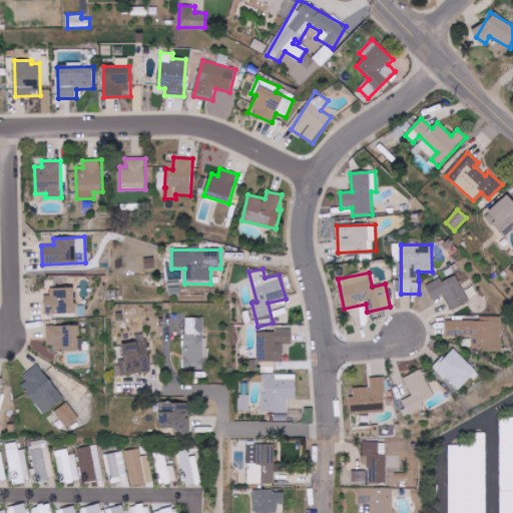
[(470,302),(457,276),(444,282),(441,278),(426,285),(434,300),(445,295),(452,311),(470,302)]
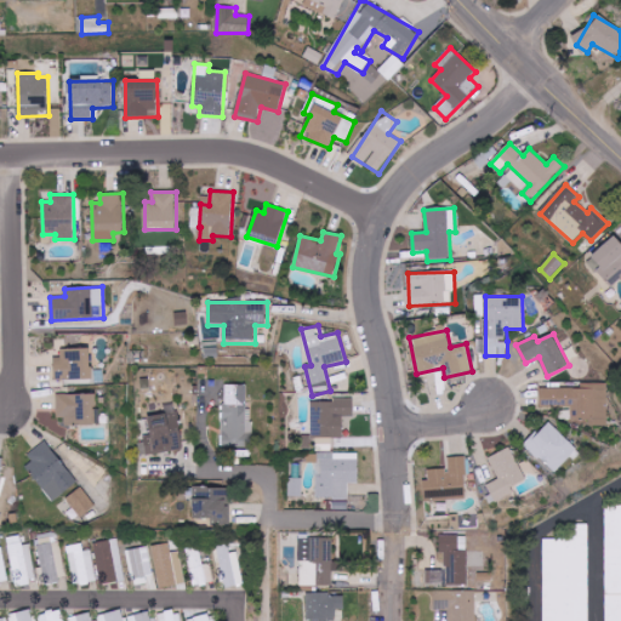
[(91,380),(91,348),(61,349),(61,358),(55,358),(55,381),(91,380)]
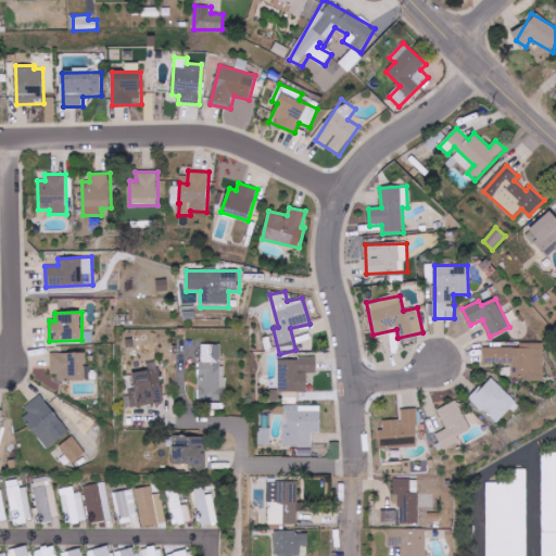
[(544,381),(544,343),(522,343),(522,348),(483,348),(483,365),(512,366),(512,376),(528,376),(527,381),(544,381)]
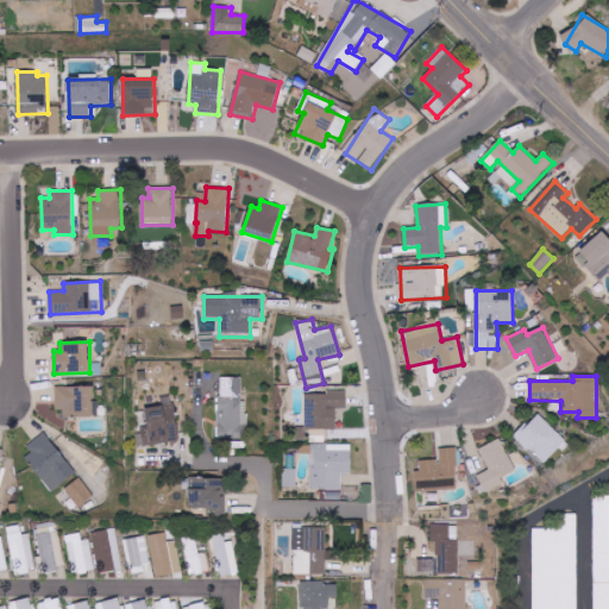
[(242,414),(243,378),(220,377),(219,438),(248,439),(248,414),(242,414)]
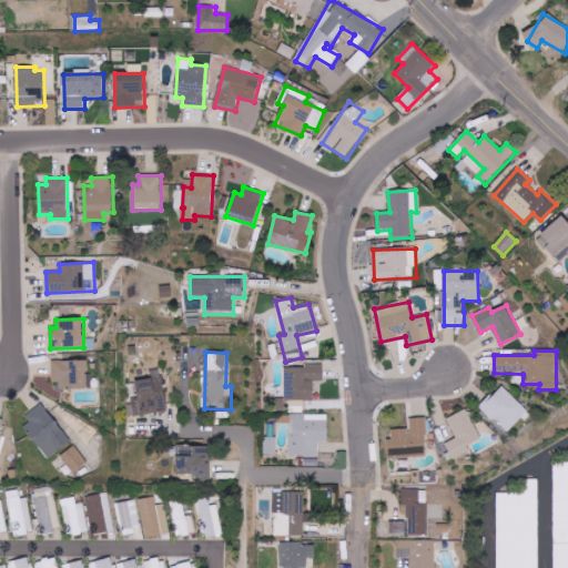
[(88,389),(88,361),(52,361),(52,382),(60,382),(60,388),(88,389)]
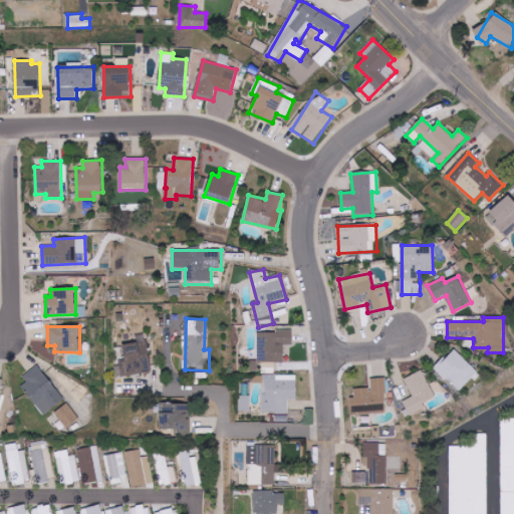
[(258,331),(258,362),(284,362),(284,345),(293,345),(293,331),(258,331)]
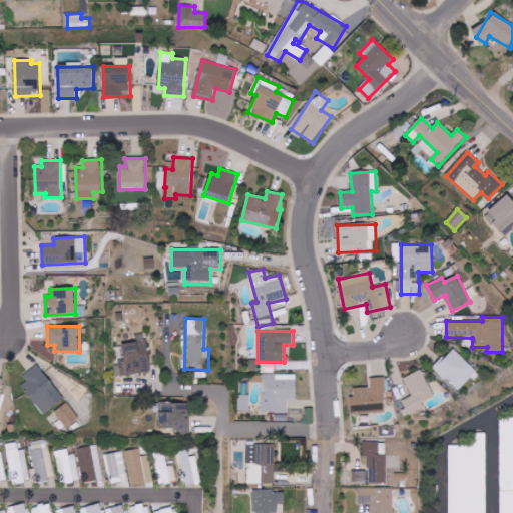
[(152,371),(146,340),(122,344),(124,359),(114,361),(117,377),(152,371)]
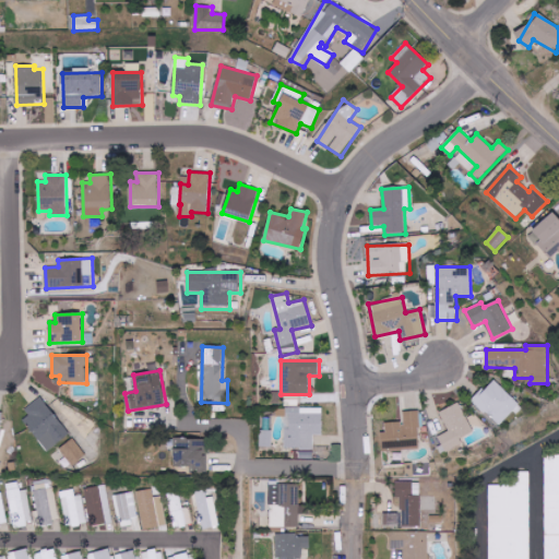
[(520,404),(494,379),(473,401),(500,426),(520,404)]
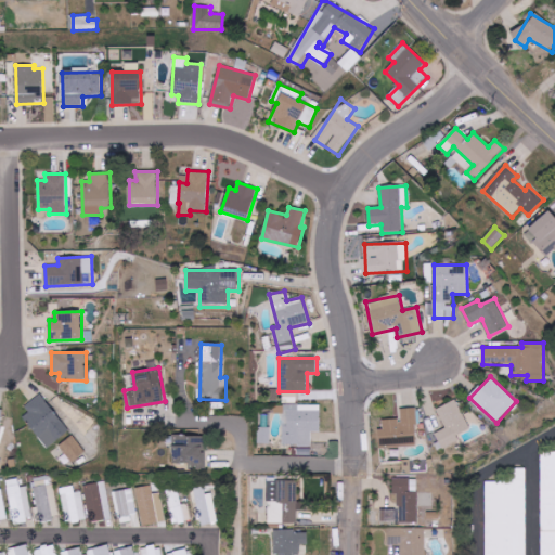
[(44,448),(68,434),(44,395),(25,405),(29,413),(25,415),(44,448)]
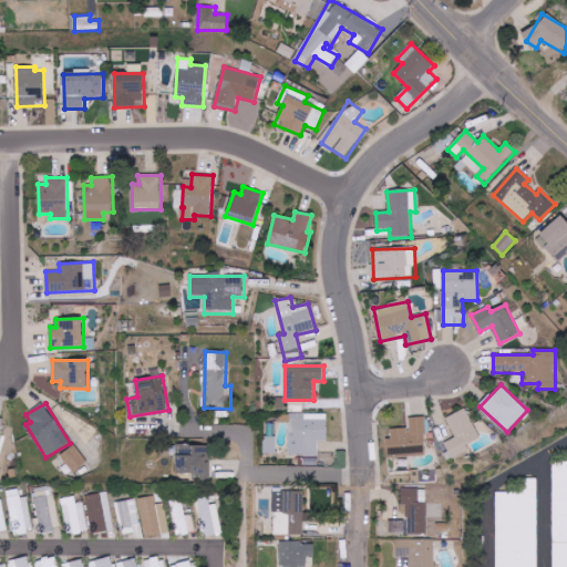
[(455,437),(444,443),(452,459),(470,450),(467,444),(480,439),(466,409),(446,418),(455,437)]
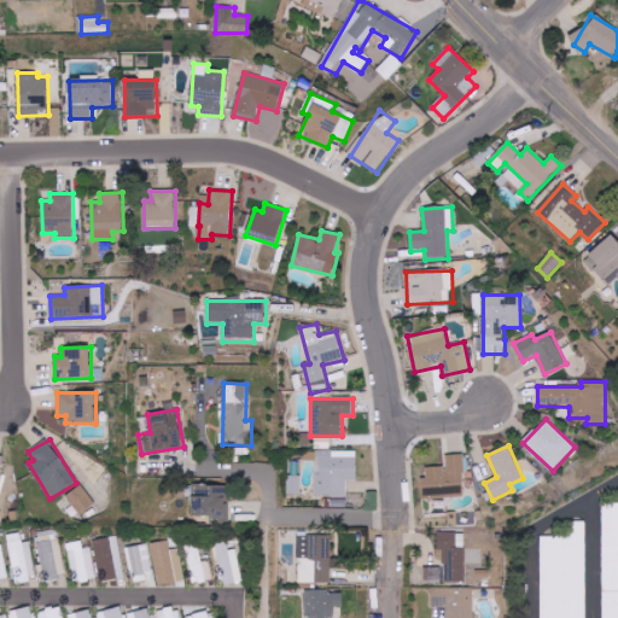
[(357,482),(357,452),(332,452),(332,458),(322,458),(322,473),(314,473),(315,497),(348,496),(348,482),(357,482)]
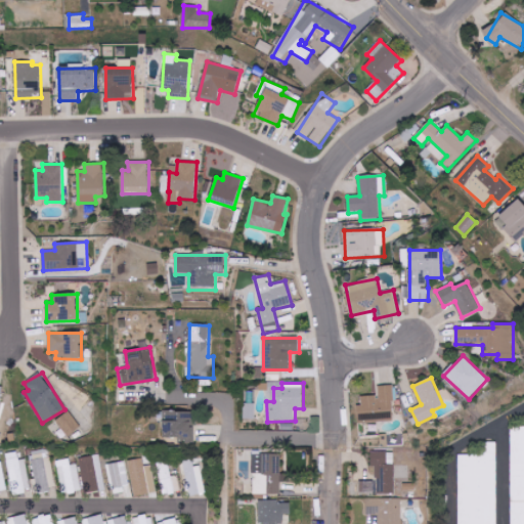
[(359,396),(360,422),(394,421),(393,386),(379,386),(379,396),(359,396)]
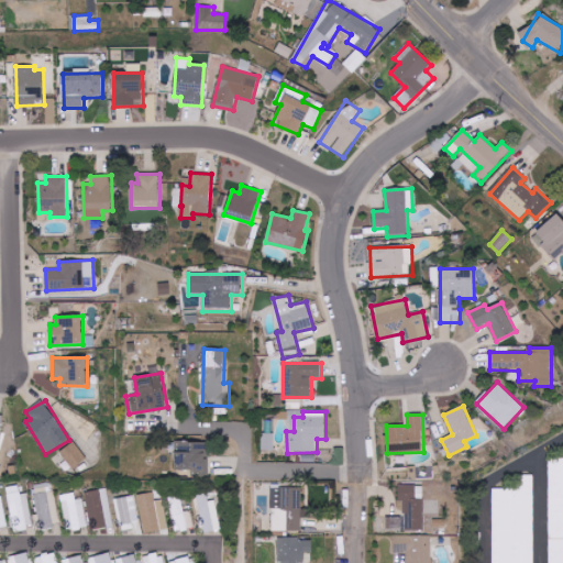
[(262,450),(275,451),(275,433),(263,433),(262,450)]
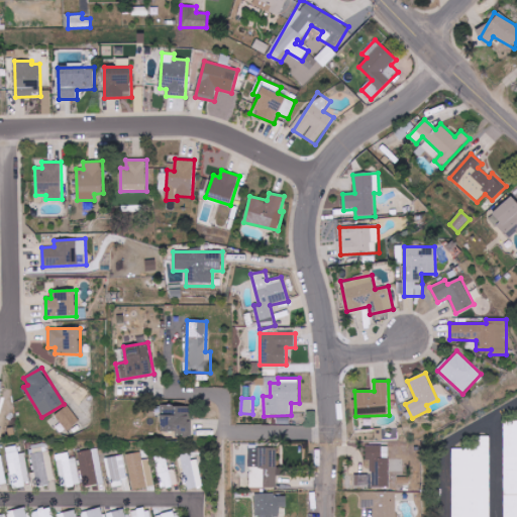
[(55,415),(68,431),(81,421),(68,405),(55,415)]
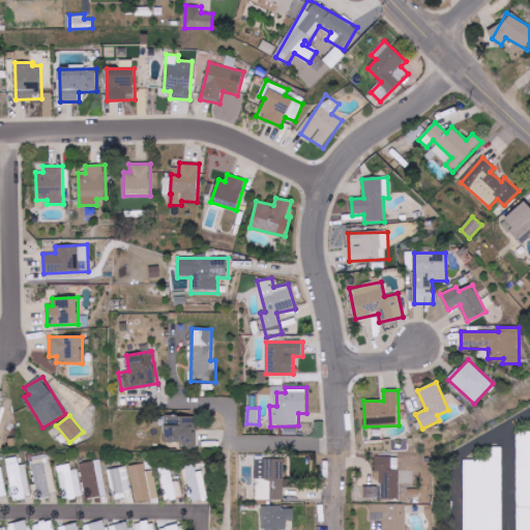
[(196,417),(167,416),(166,442),(195,443),(196,417)]
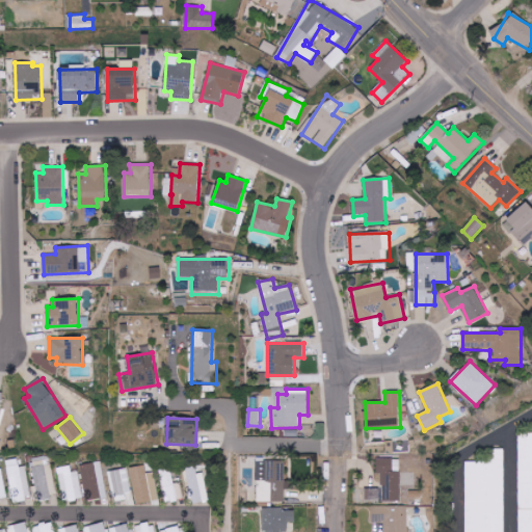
[(504,531),(505,449),(488,449),(488,464),(468,464),(467,531),(504,531)]
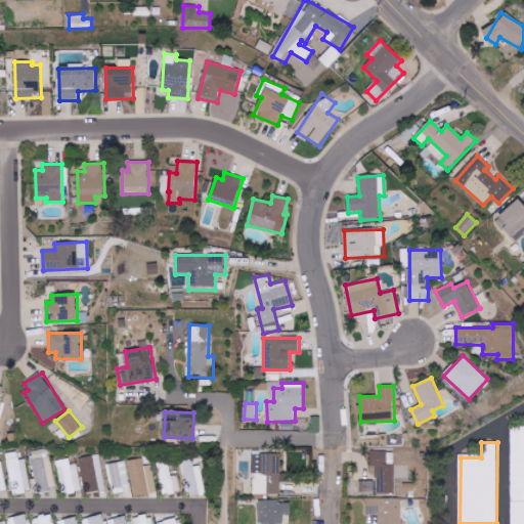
[(33,451),(36,492),(54,490),(51,449),(33,451)]
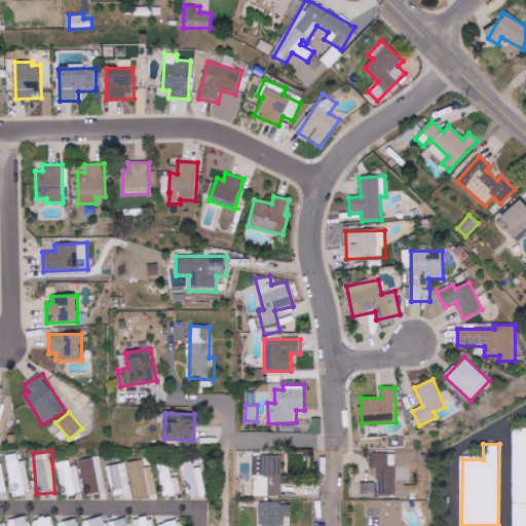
[(7,455),(11,497),(29,495),(26,461),(19,461),(19,453),(7,455)]
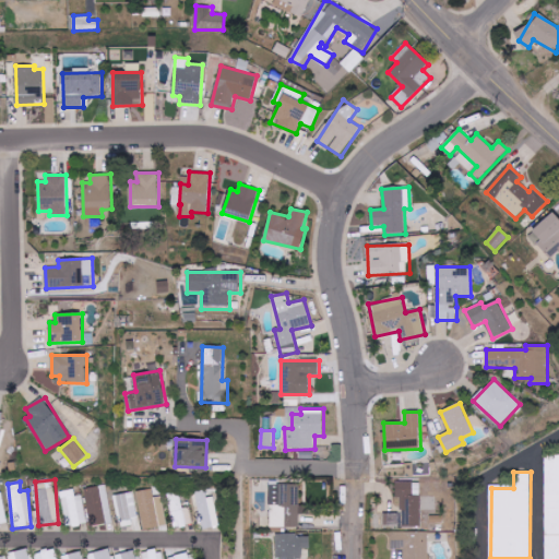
[(421,526),(421,483),(396,482),(396,499),(402,499),(402,526),(421,526)]
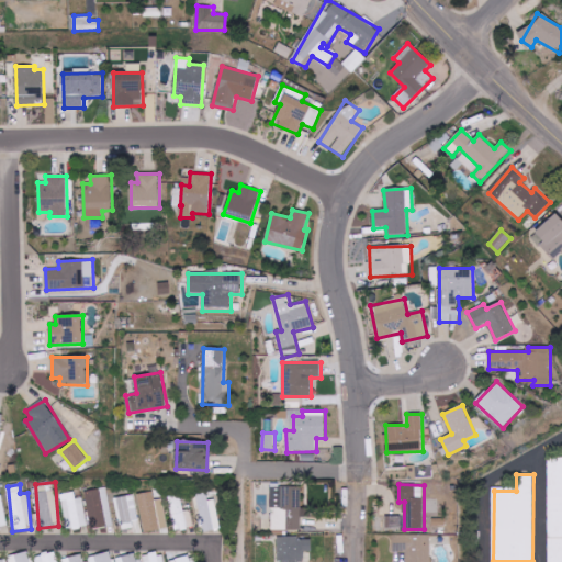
[(301,486),(270,487),(271,530),(301,530),(301,517),(312,517),(312,508),(302,509),(301,486)]
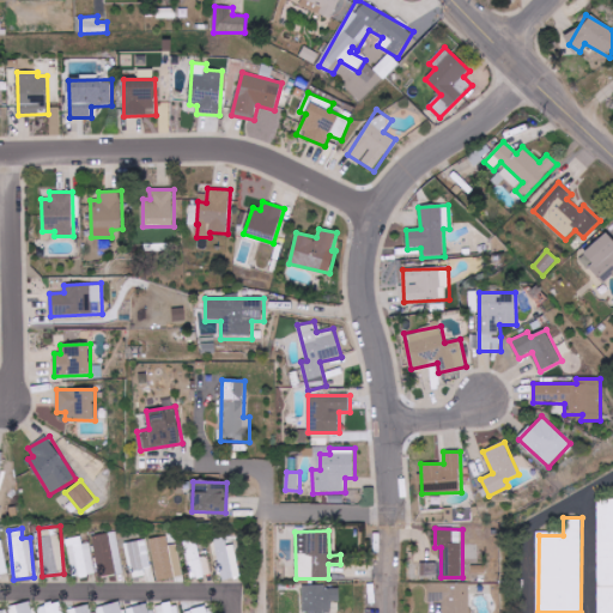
[(125,574),(117,532),(92,536),(99,577),(125,574)]
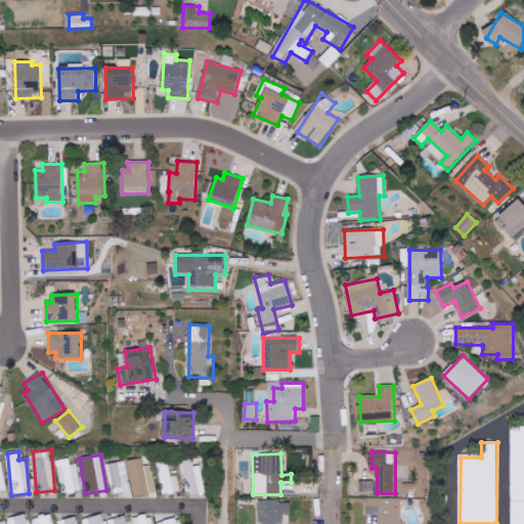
[(82,491),(78,465),(71,466),(70,459),(57,461),(62,494),(82,491)]
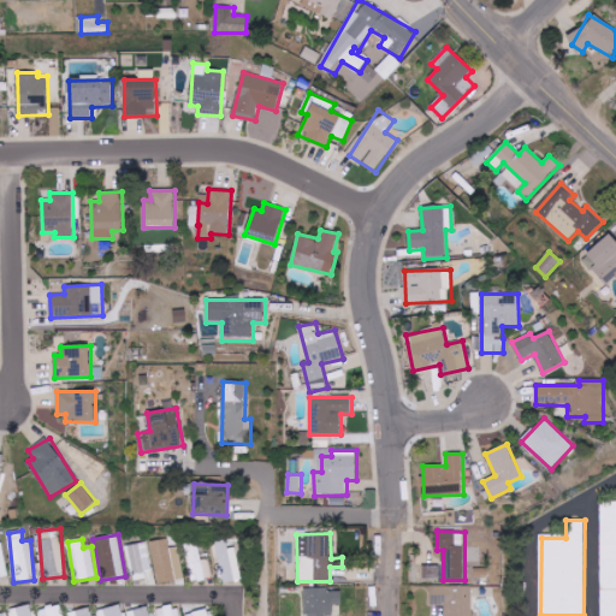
[(170,549),(169,539),(150,543),(158,584),(185,579),(179,548),(170,549)]
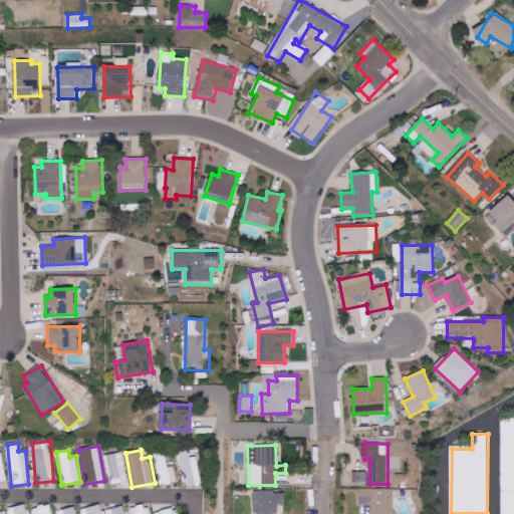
[(181,453),(184,484),(201,483),(199,457),(190,458),(189,452),(181,453)]
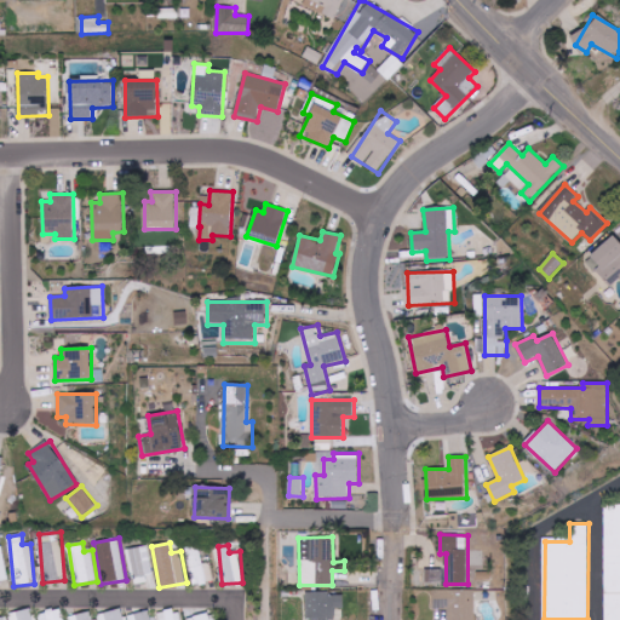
[(154,578),(148,546),(126,550),(132,581),(154,578)]
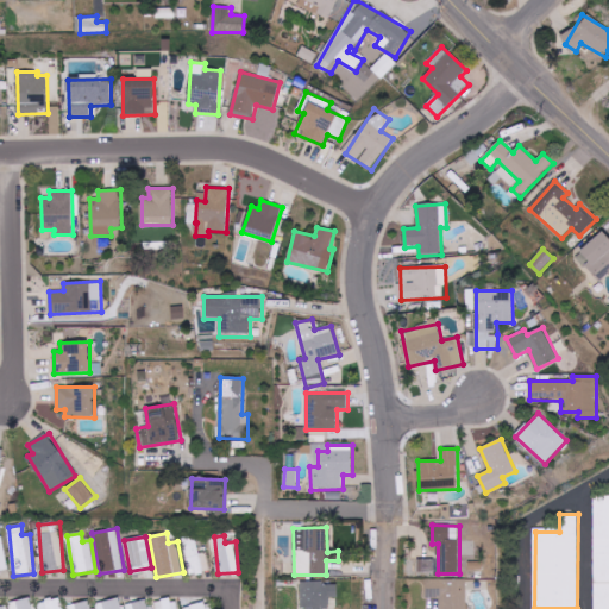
[(209,553),(199,553),(198,538),(186,539),(187,573),(211,572),(209,553)]
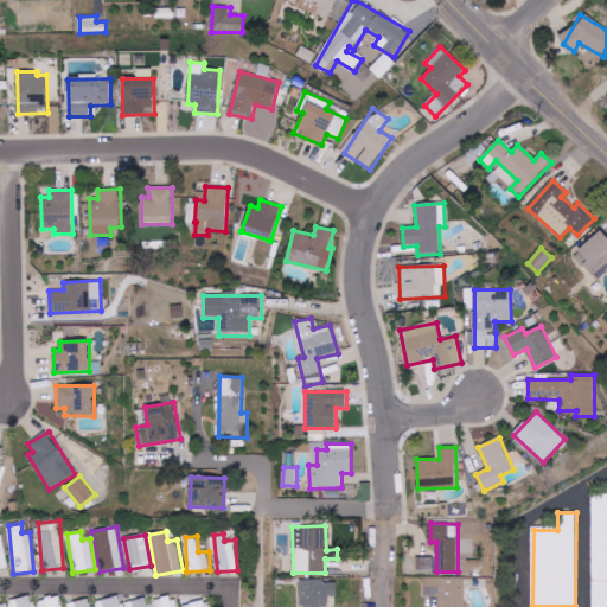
[(417,570),(433,570),(433,557),(417,557),(417,570)]
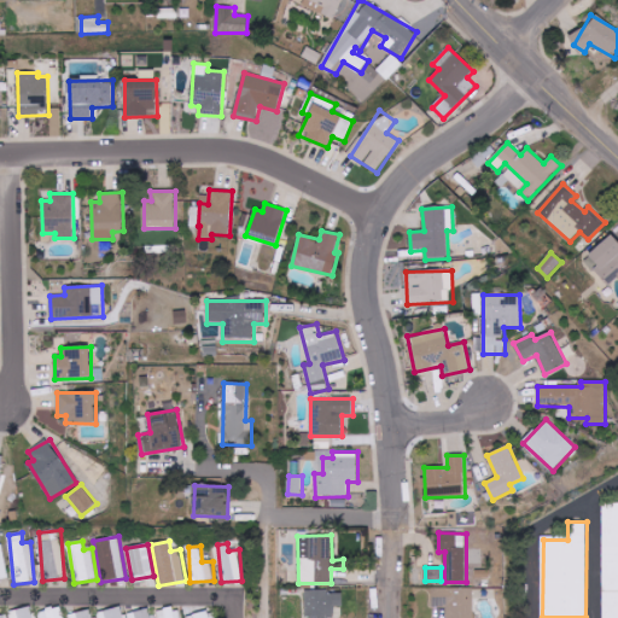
[(447,606),(447,617),(473,617),(474,588),(433,588),(432,606),(447,606)]
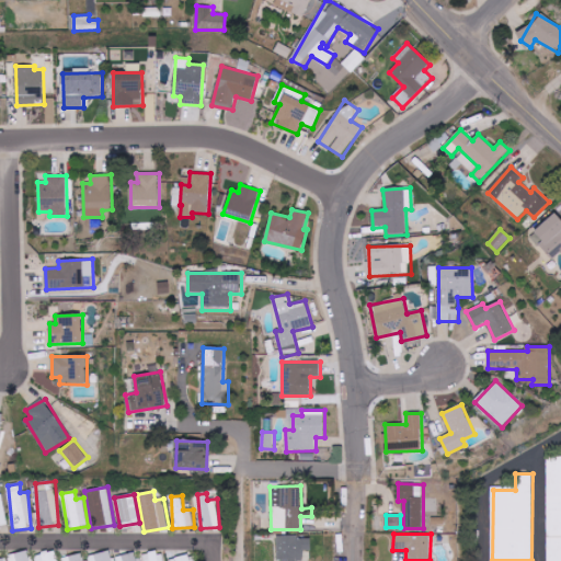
[(298,560),(304,560),(304,551),(311,551),(311,537),(277,537),(277,560),(283,560),(282,560),(298,560)]
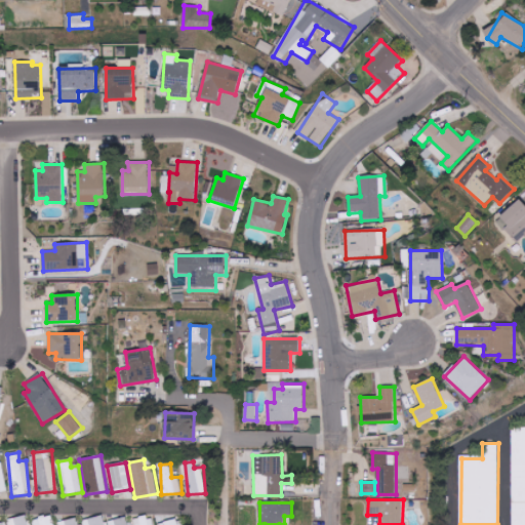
[(28,524),(26,515),(7,520),(8,524),(28,524)]
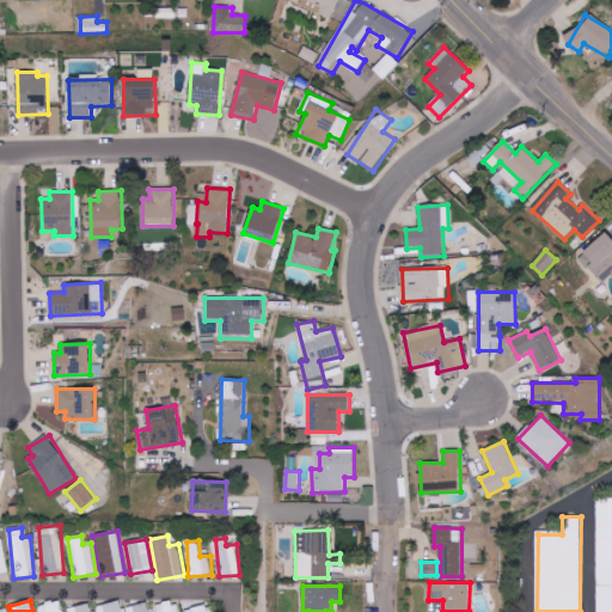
[(63,611),(61,601),(38,605),(40,611),(63,611)]
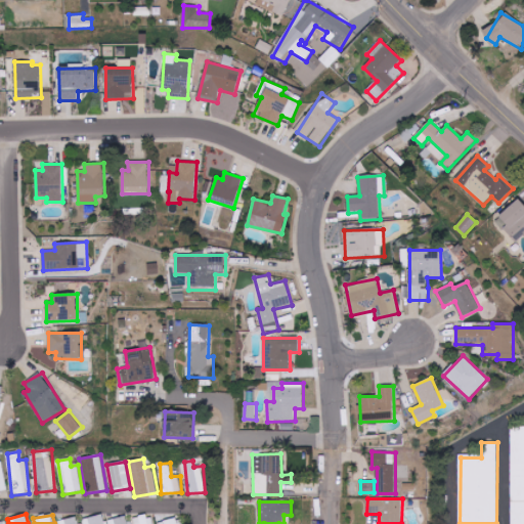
[(154,523),(153,515),(134,519),(134,523),(154,523)]
